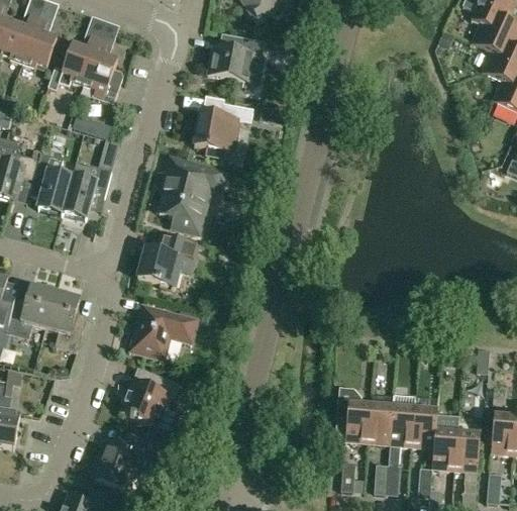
[(282,11),(283,8),(282,4),(288,0),(241,0),(255,21),(270,13),(273,15),(275,16),(278,15),(280,14),(282,13),(282,11)]
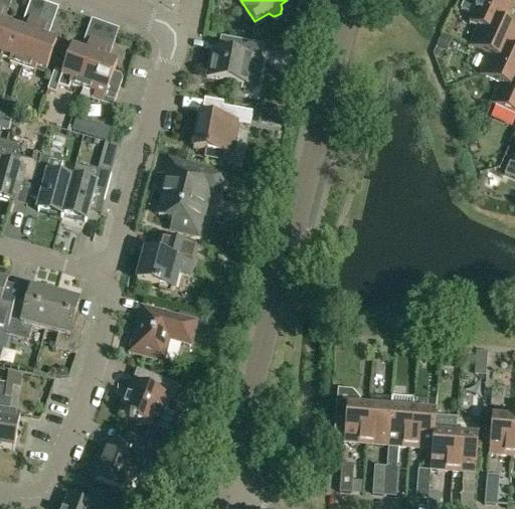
[(478,0),(473,11),(470,19),(483,25),(483,24),(489,27),(495,16),(501,19),(501,18),(509,0),(478,0)]
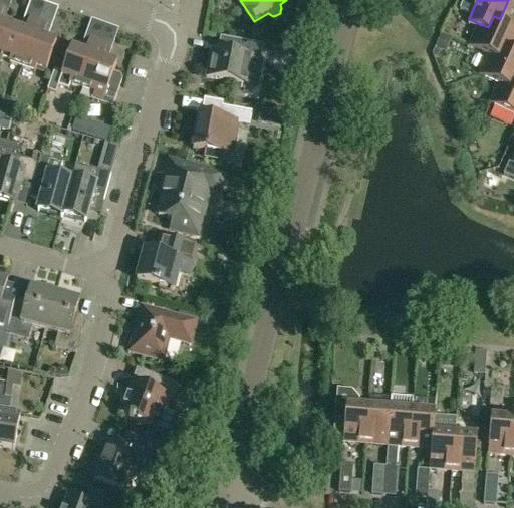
[(0,54),(1,51),(12,21),(3,18),(5,14),(0,12),(0,11),(2,4),(0,3),(0,54)]
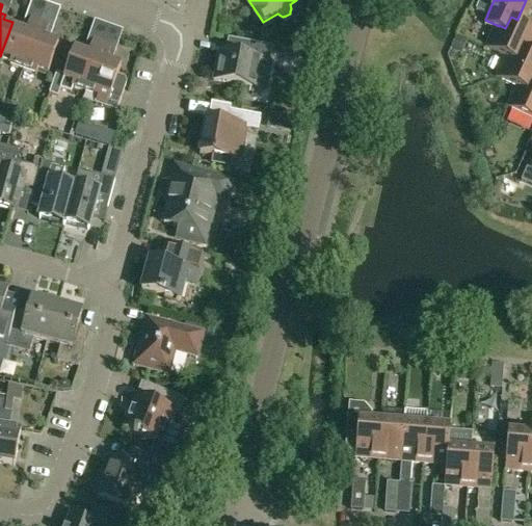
[(22,25),(12,22),(1,53),(0,56),(0,57),(22,66),(38,17),(30,15),(27,23),(23,21),(22,25)]
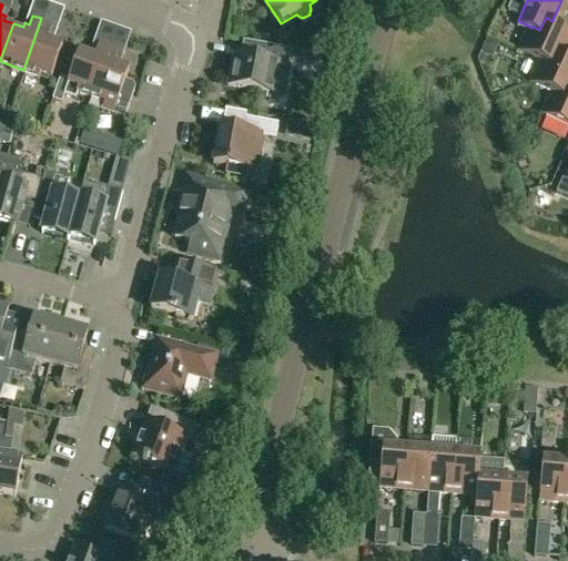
[(50,73),(61,41),(52,38),(53,33),(48,31),(51,21),(41,18),(23,70),(38,74),(40,69),(50,73)]
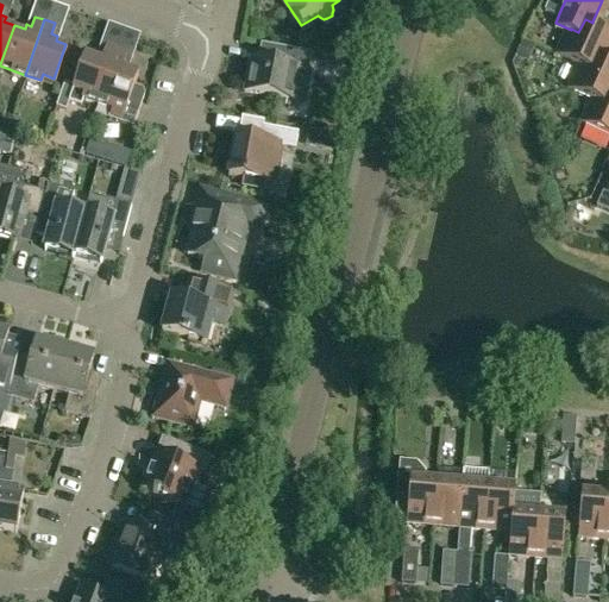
[(560,52),(560,54),(583,64),(584,63),(591,67),(597,52),(606,56),(608,48),(608,29),(592,22),(592,23),(585,19),(578,32),(571,29),(571,30),(560,52)]
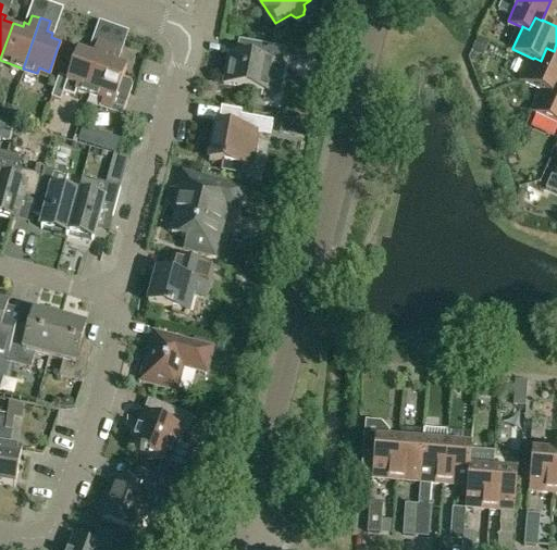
[(58,72),(50,94),(59,96),(61,88),(73,92),(75,86),(88,91),(106,41),(96,38),(93,47),(88,46),(87,50),(77,47),(67,75),(58,72)]
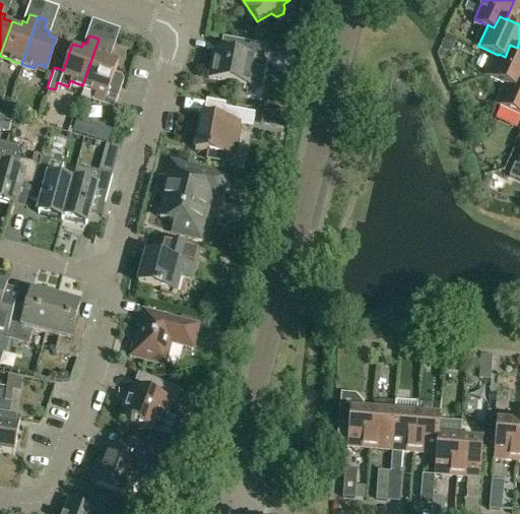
[(241,37),(238,52),(212,47),(207,73),(249,82),(253,66),(260,67),(266,42),(241,37)]
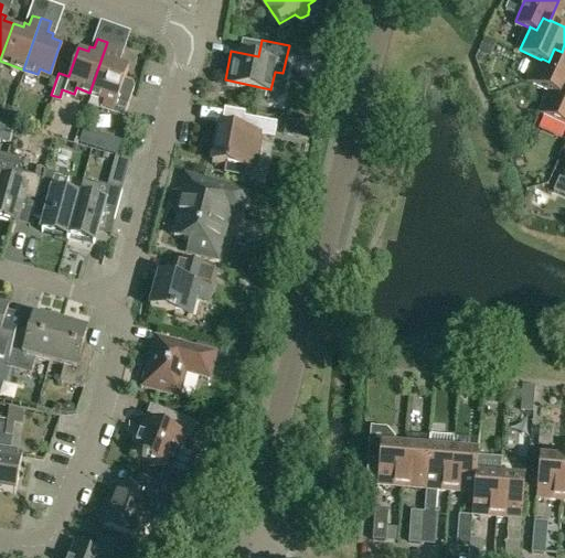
[(89,93),(104,97),(100,107),(126,116),(136,86),(132,79),(124,76),(127,65),(117,61),(119,55),(115,54),(117,45),(107,42),(89,93)]
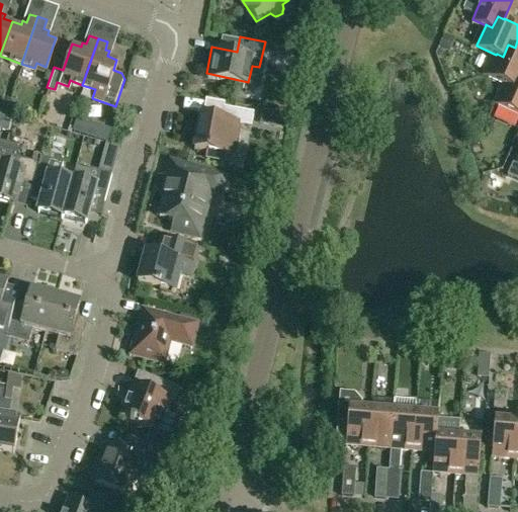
[(496,55),(488,74),(507,83),(514,86),(517,75),(517,48),(515,48),(508,45),(503,57),(497,54),(496,55)]
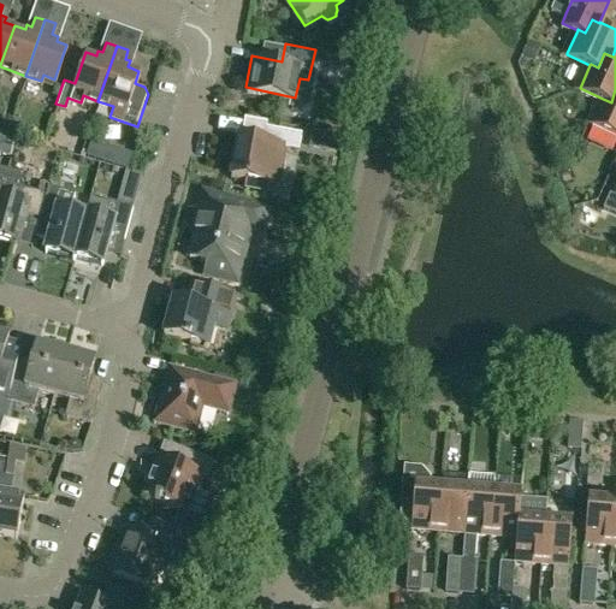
[(603,99),(592,123),(615,132),(615,89),(611,102),(603,99)]
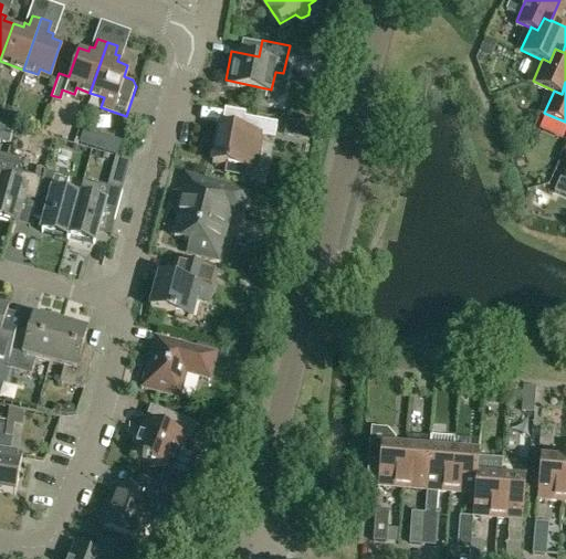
[(243,113),(241,127),(218,123),(210,159),(226,162),(224,168),(244,172),(245,167),(254,168),(261,132),(274,134),(276,119),(243,113)]
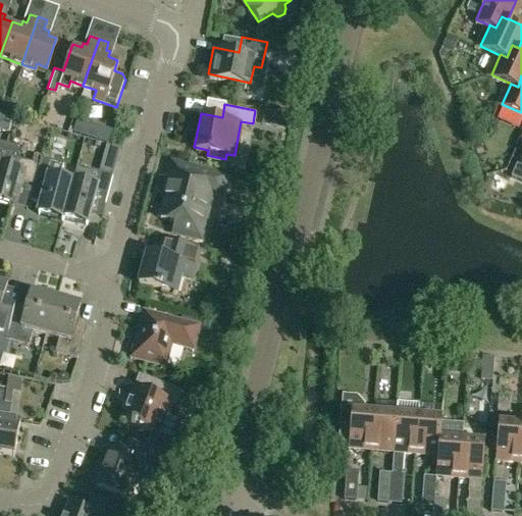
[(6,140),(0,161),(0,200),(13,204),(18,187),(22,188),(20,193),(29,195),(29,196),(30,196),(33,185),(35,177),(41,151),(33,149),(31,158),(15,154),(17,148),(15,143),(6,140)]
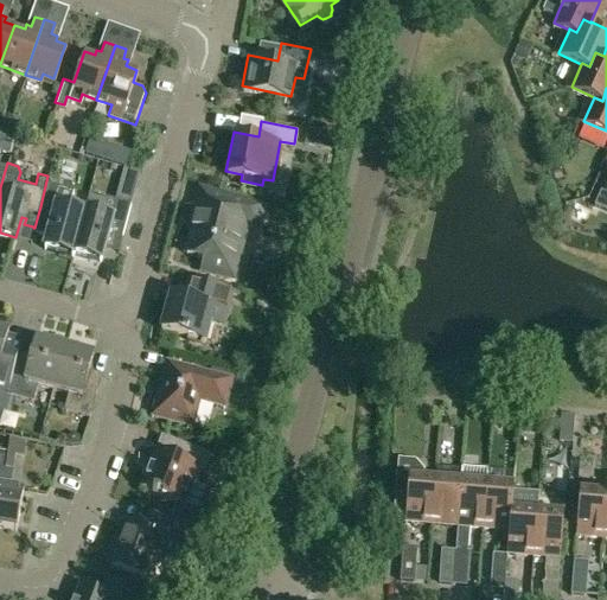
[(48,176),(40,206),(52,210),(46,231),(43,244),(71,253),(72,250),(83,208),(69,204),(72,186),(48,180),(49,177),(48,176)]
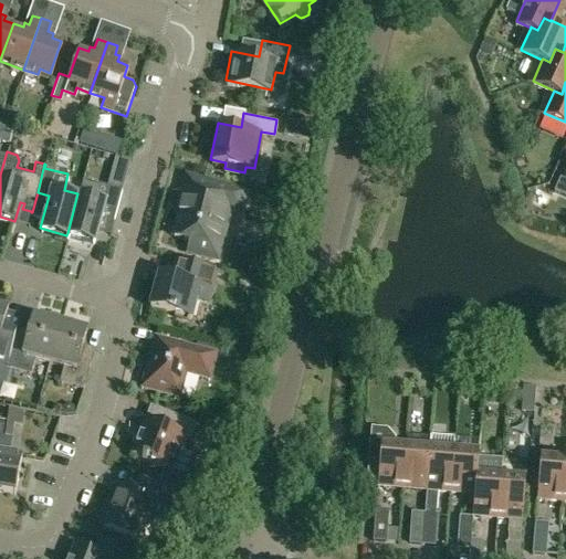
[(210,179),(210,176),(184,168),(173,210),(178,211),(173,232),(189,236),(187,248),(216,255),(228,207),(238,209),(243,188),(210,179)]
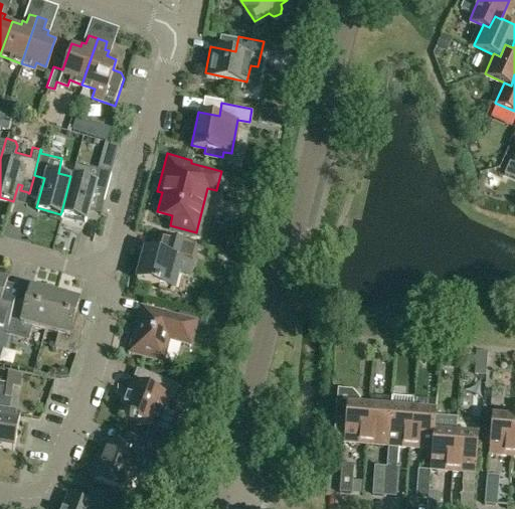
[(70,176),(61,212),(84,218),(92,190),(104,193),(111,170),(88,164),(84,178),(71,174),(70,176)]
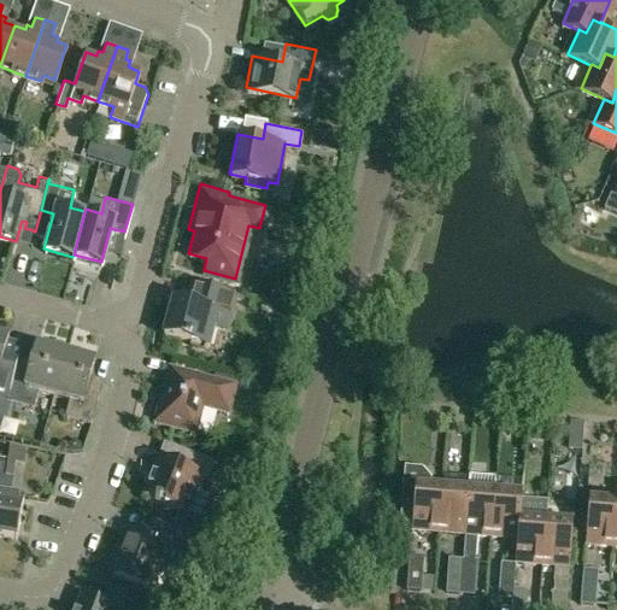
[(224,326),(234,292),(191,280),(186,300),(171,297),(162,332),(206,344),(212,323),(224,326)]
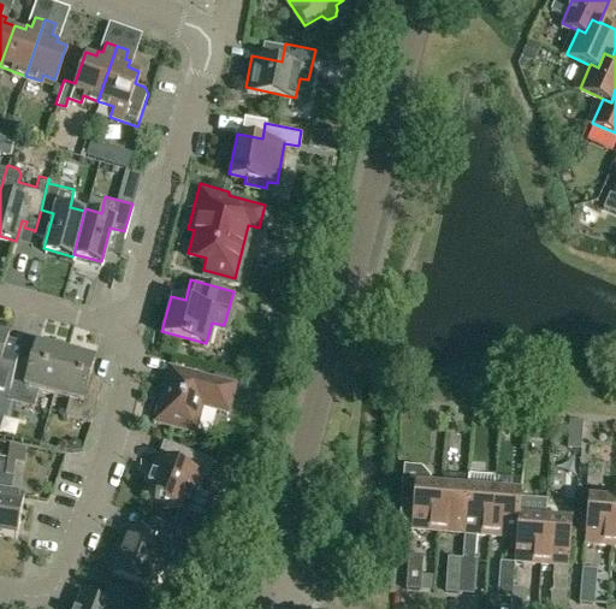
[(0,330),(0,413),(3,414),(15,368),(21,346),(6,342),(9,333),(0,330)]
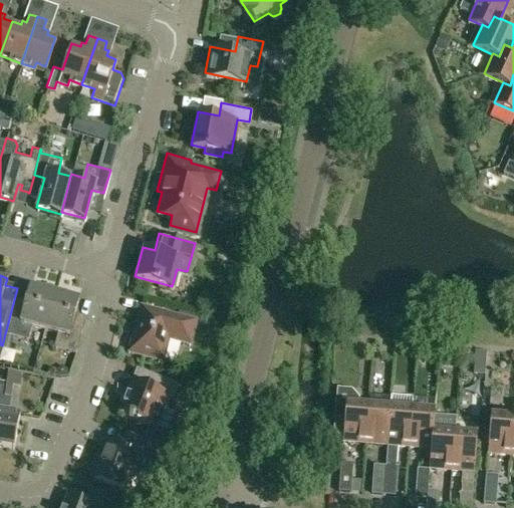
[(12,307),(2,345),(8,346),(12,332),(28,336),(31,323),(44,327),(54,291),(30,284),(29,289),(23,309),(12,307)]
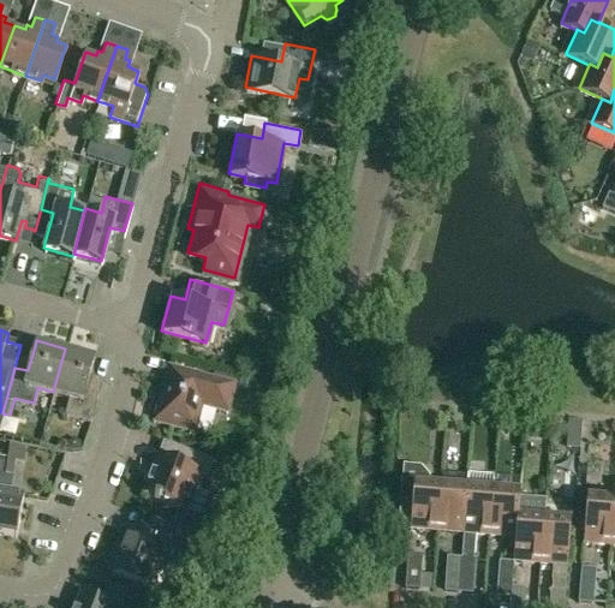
[(65,349),(53,392),(67,395),(63,411),(90,419),(99,391),(97,391),(84,387),(89,371),(94,356),(65,349)]
